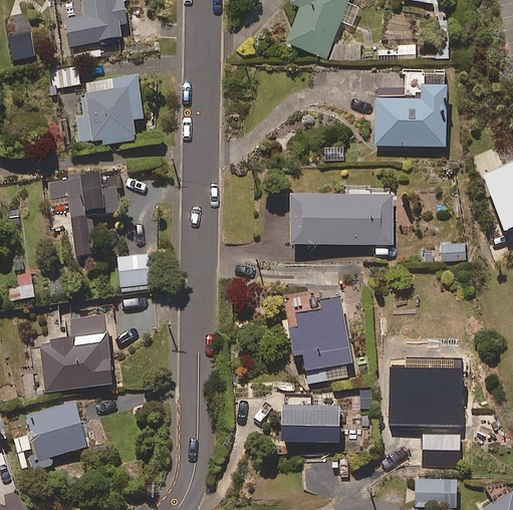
[(125,8),(124,0),(81,0),(83,14),(65,16),(68,43),(121,37),(119,24),(138,22),(137,7),(125,8)]
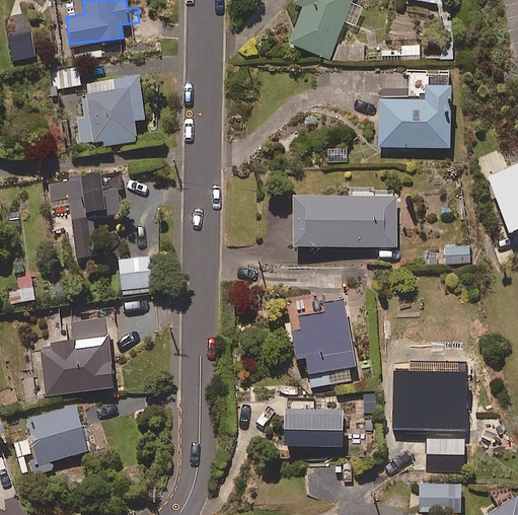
[(361,7),(351,3),(352,0),(296,0),(295,3),(304,7),(290,43),(328,58),(343,22),(353,26),(361,7)]
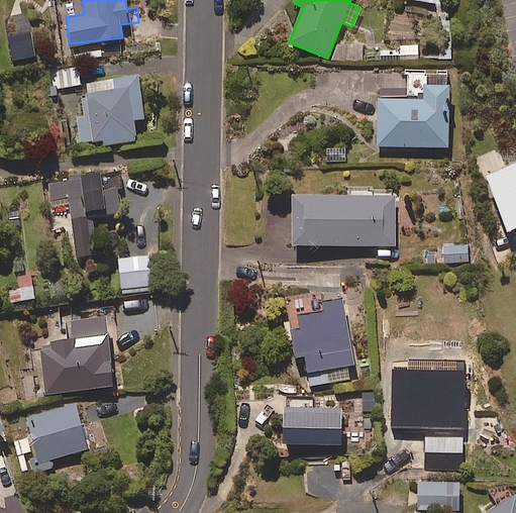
[(451,58),(449,15),(432,15),(433,59),(451,58)]
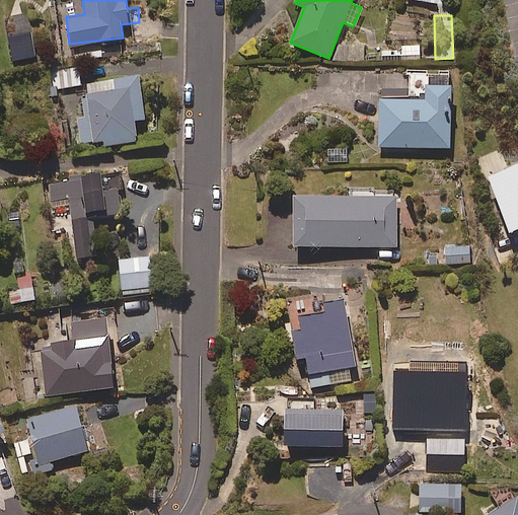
[(80,82),(78,66),(49,68),(51,85),(80,82)]
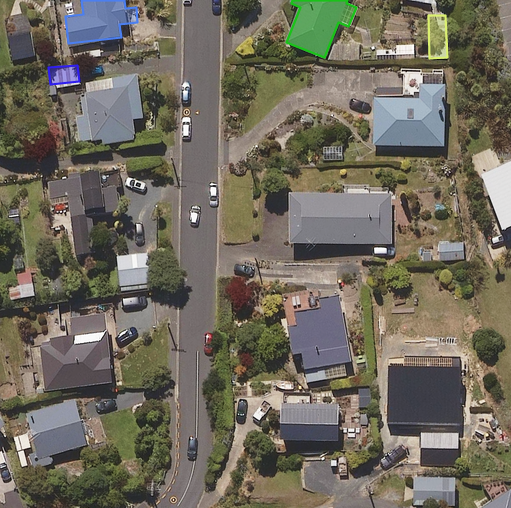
[(80,97),(82,114),(76,114),(79,140),(102,137),(102,142),(134,139),(132,119),(142,118),(137,75),(112,77),(113,88),(85,92),(86,97),(80,97)]
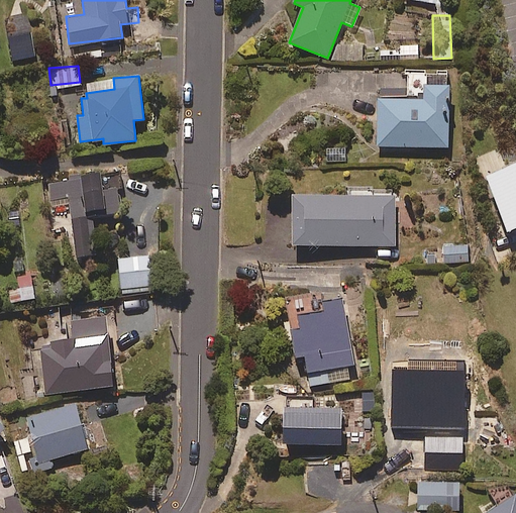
[(411,86),(378,85),(378,101),(377,146),(445,147),(446,104),(449,104),(450,88),(425,87),(425,102),(410,102),(411,86)]
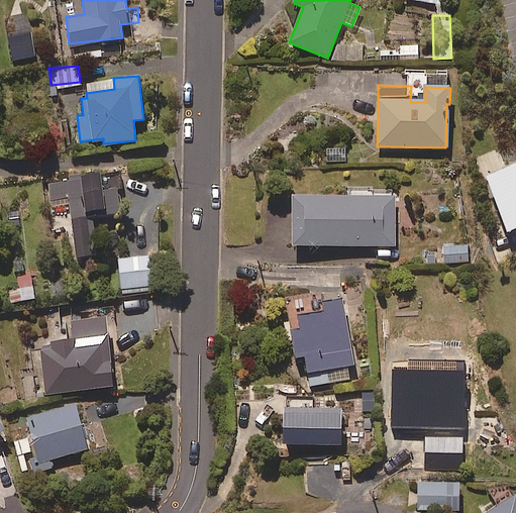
[(515,230),(515,168),(488,179),(507,234),(515,230)]
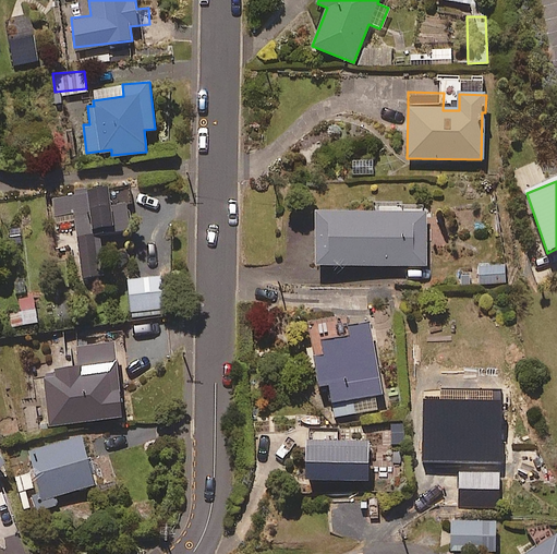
[(109,207),(108,189),(51,195),(55,220),(74,218),(81,278),(98,276),(94,233),(129,230),(126,205),(109,207)]
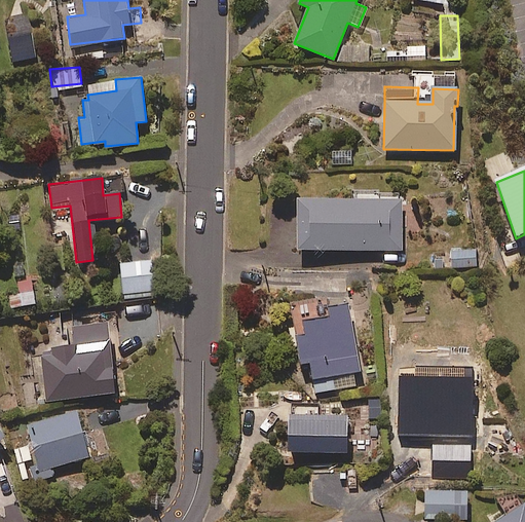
[(403,199),(297,200),(297,250),(403,250),(403,199)]
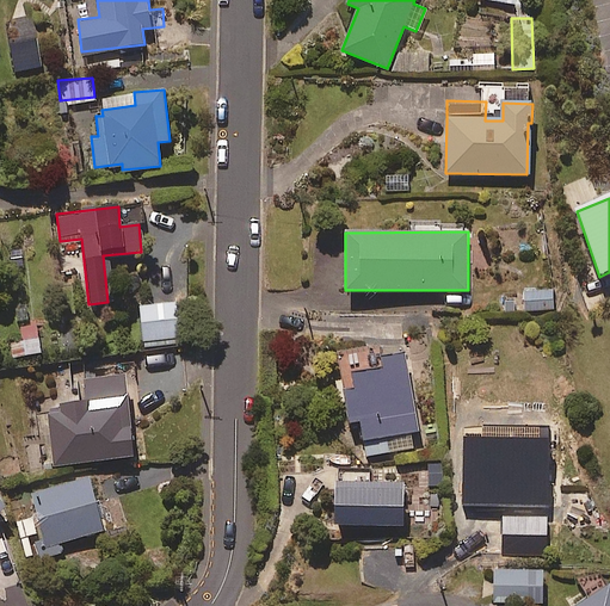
[(137,278),(118,279),(118,298),(137,298),(137,278)]
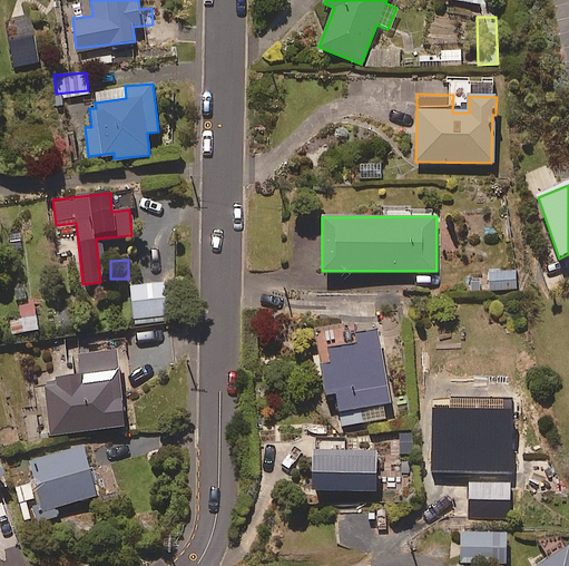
[(514,269),(488,271),(489,290),(517,288),(514,269)]
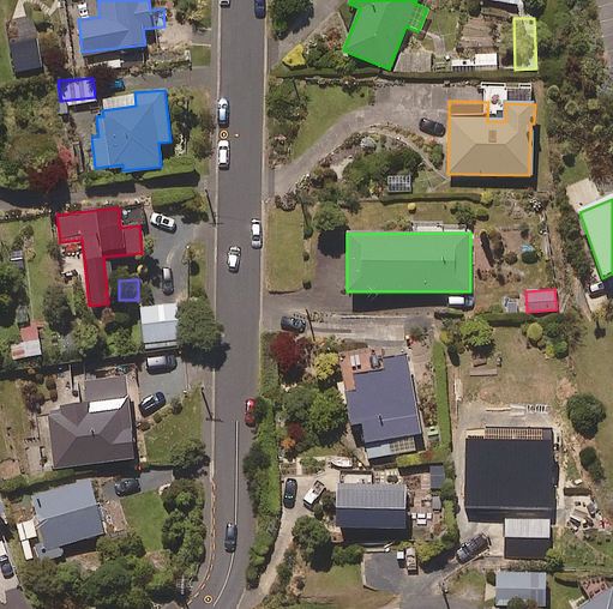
[(180,341),(178,303),(140,306),(143,343),(180,341)]
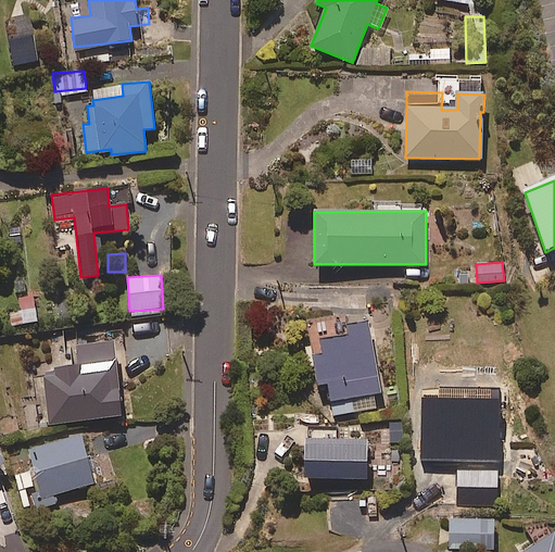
[(36,321),(35,308),(9,311),(10,324),(36,321)]
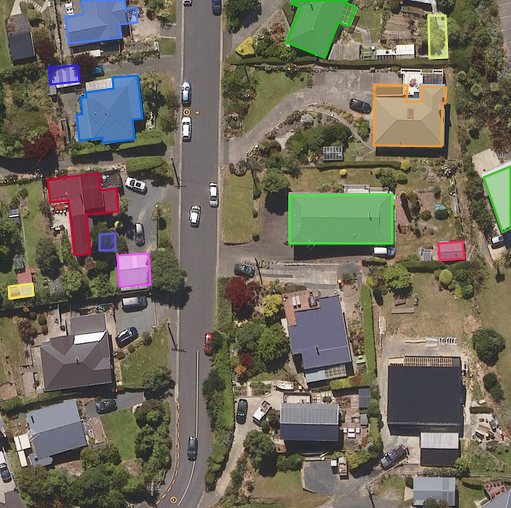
[(319,299),(321,309),(297,313),(299,327),(288,329),(292,356),(302,355),(306,380),(353,373),(340,296),(319,299)]
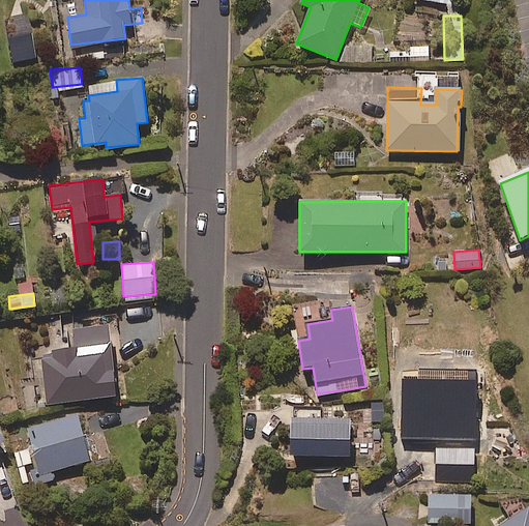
[(110,327),(74,329),(75,350),(41,352),(46,403),(115,397),(110,327)]
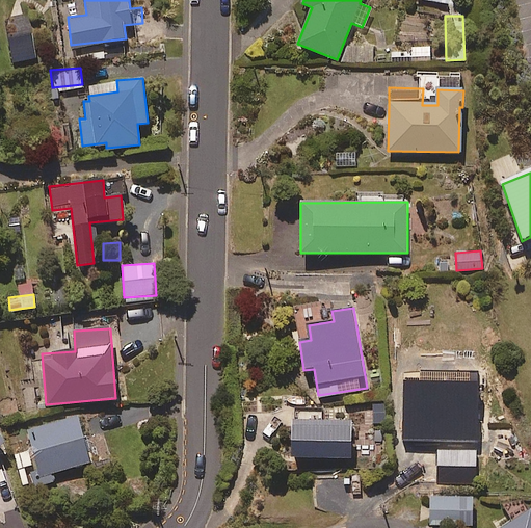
[(479,388),(430,387),(429,412),(402,411),(401,440),(478,442),(479,388)]
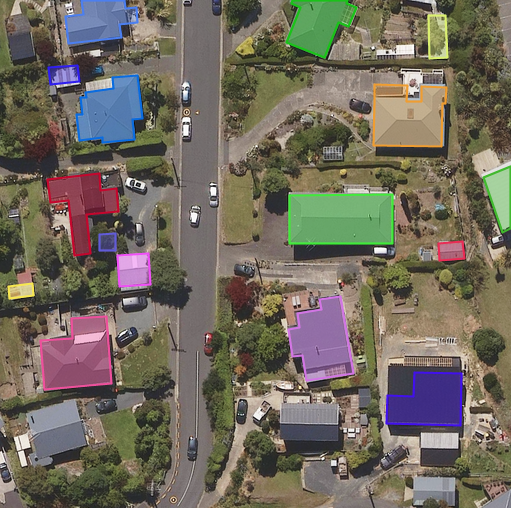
[(85,446),(75,402),(28,412),(39,464),(52,461),(51,454),(85,446)]
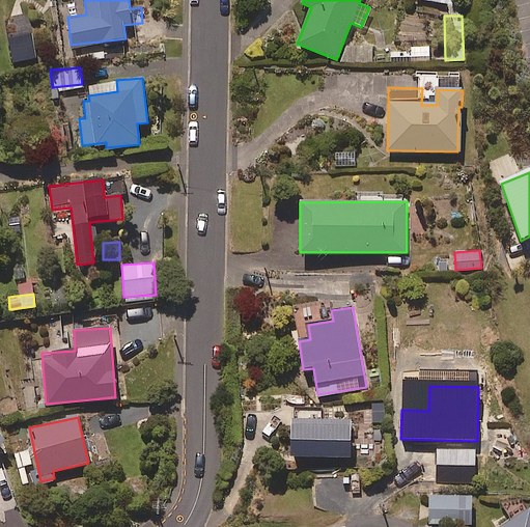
[(351,420),(291,420),(291,459),(351,459),(351,420)]
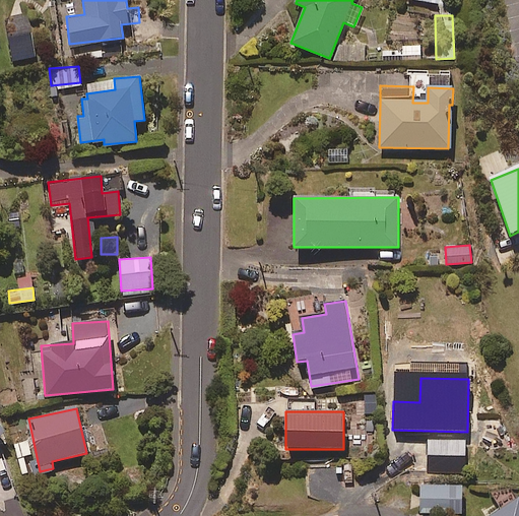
[(465,439),(427,439),(428,468),(465,468),(465,439)]
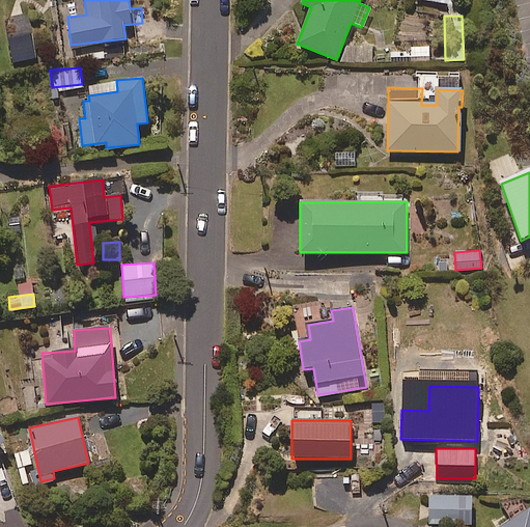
[(473,495),(429,495),(429,526),(473,525),(473,495)]
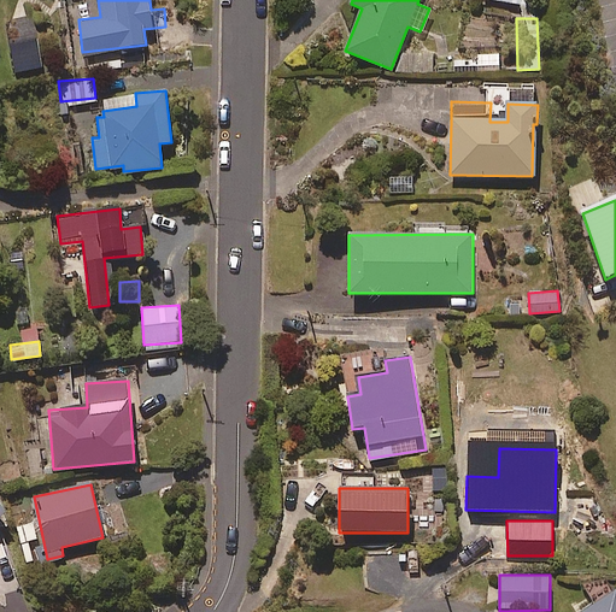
[(615,611),(615,592),(582,611),(615,611)]
